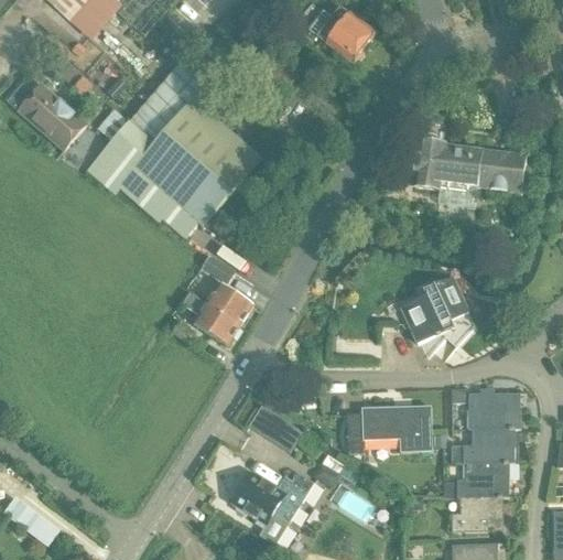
[(46,0),(68,20),(85,0),(46,0)]
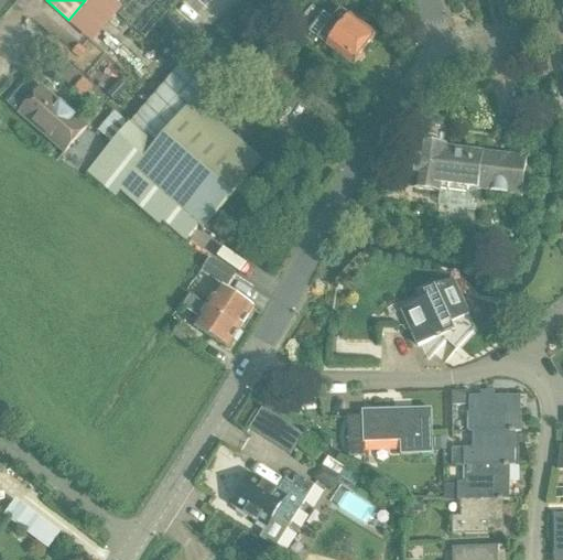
[(322,7),(306,27),(317,35),(316,35),(353,63),(355,61),(359,60),(364,54),(363,50),(376,33),(340,6),(333,15),(322,7)]
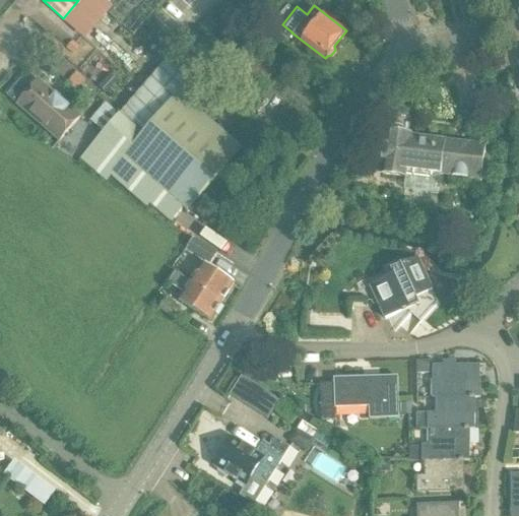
[(259,53),(245,71),(262,83),(275,65),(259,53)]
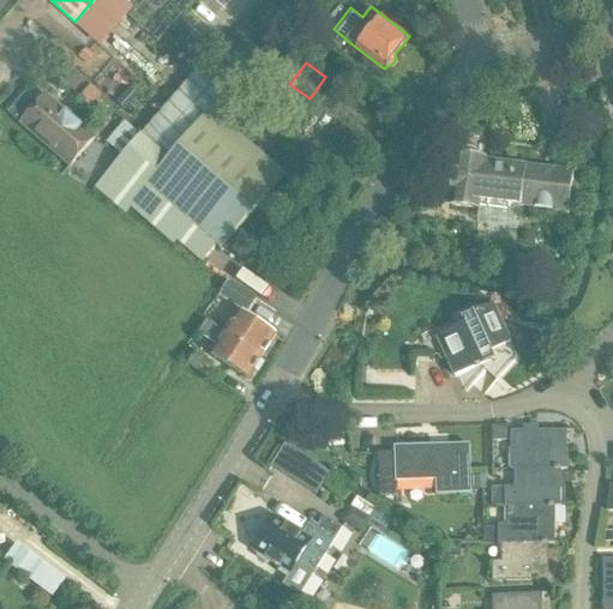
[(24,90),(7,108),(19,118),(55,149),(56,149),(68,160),(92,133),(80,121),(43,90),(35,100),(24,90)]
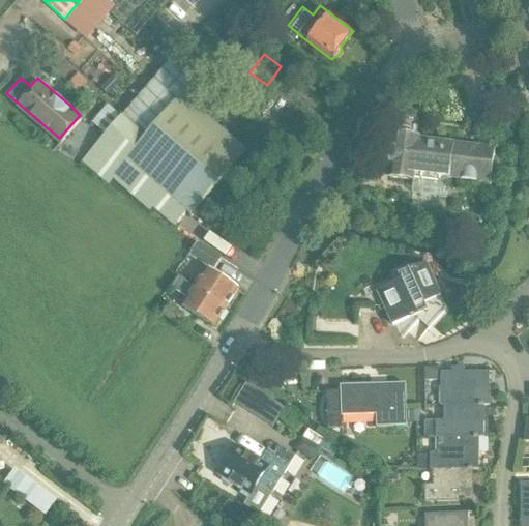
[(105,132),(81,159),(107,182),(112,176),(149,208),(152,205),(174,224),(187,208),(189,209),(243,147),(181,92),(162,114),(145,133),(144,135),(120,113),(120,114),(105,132)]
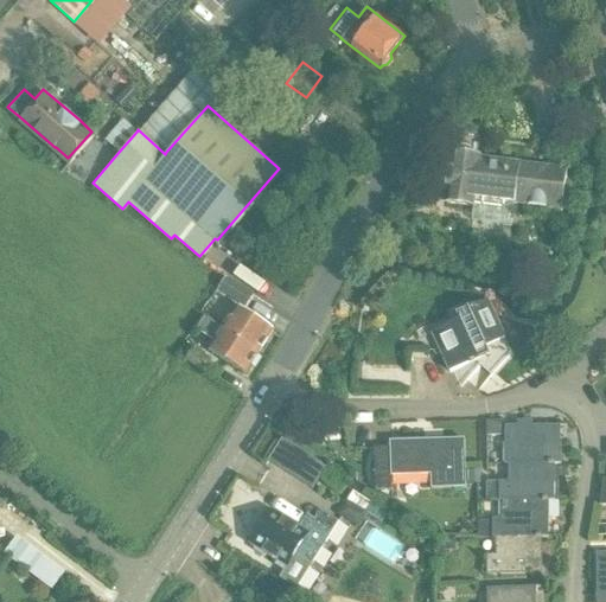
[(450,151),(444,199),(472,204),(470,217),(510,222),(512,200),(560,207),(565,167),(473,154),(474,146),(457,143),(455,152),(450,151)]
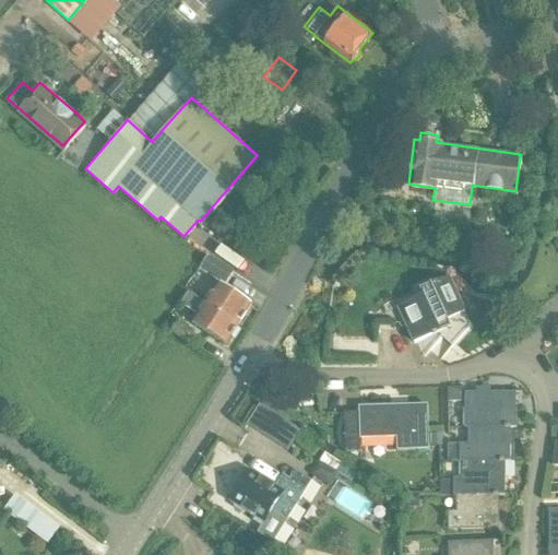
[(206,254),(200,263),(225,281),(233,270),(206,254)]
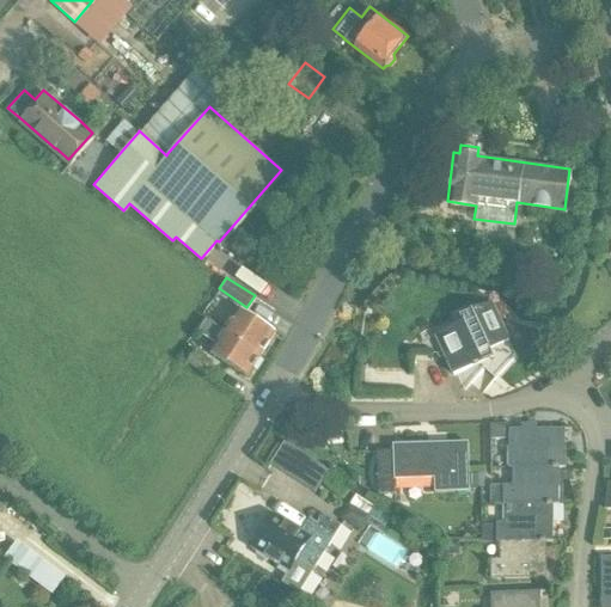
[(463,319),(435,331),(453,371),(478,360),(482,359),(477,349),(507,336),(505,331),(507,331),(503,324),(501,325),(490,300),(460,313),(463,319)]
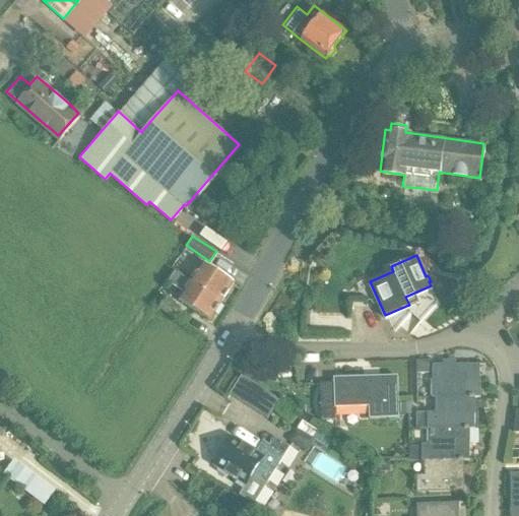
[(192,276),(190,279),(220,300),(233,280),(206,263),(196,278),(192,276)]
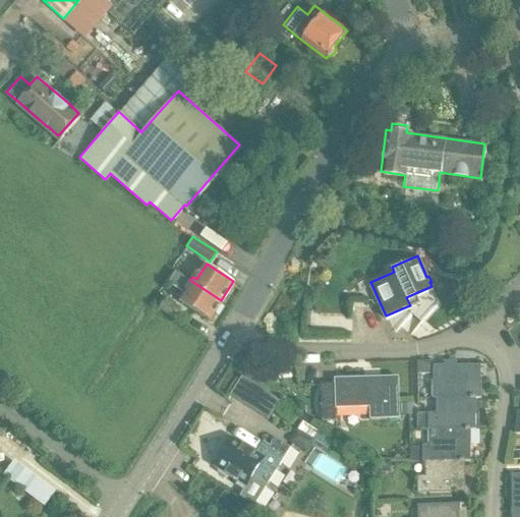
[(174,270),(167,281),(187,293),(182,301),(209,319),(221,300),(190,280),(174,270)]
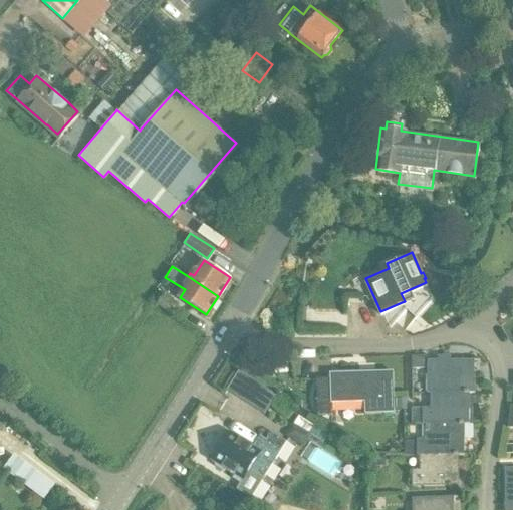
[(426,282),(401,293),(405,301),(402,302),(414,316),(432,296),(426,282)]
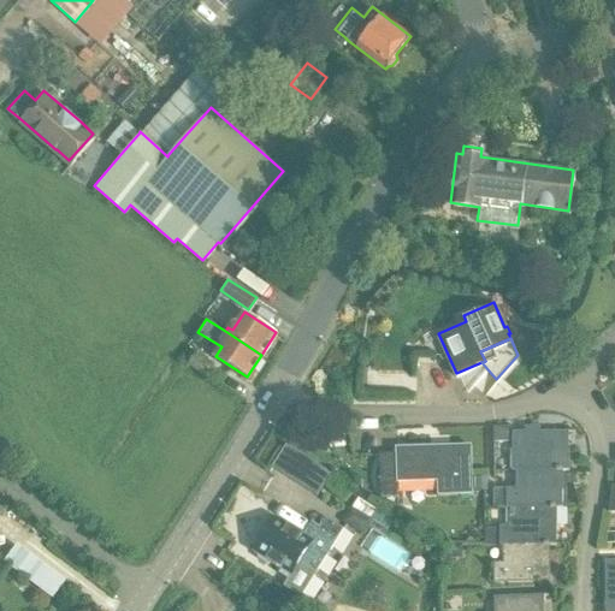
[(195,350),(187,362),(203,373),(212,362),(195,350)]
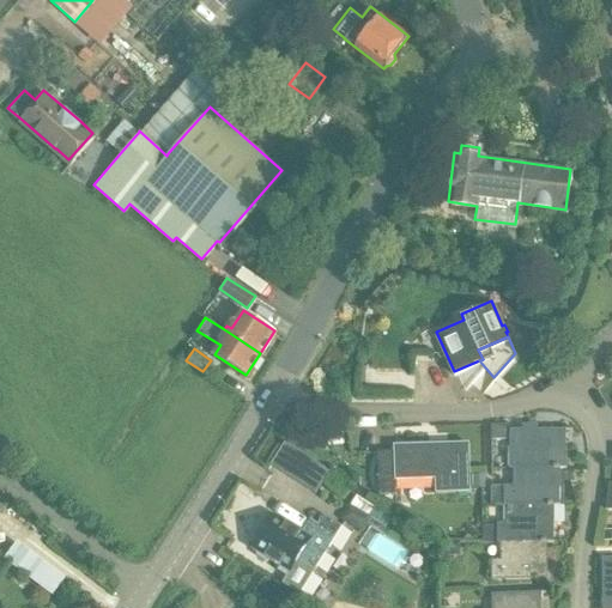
[(509,421),(490,421),(490,437),(509,437),(509,466),(516,466),(516,463),(553,463),(553,467),(558,467),(557,466),(558,466),(565,466),(565,445),(561,445),(559,427),(571,427),(571,426),(509,427),(509,421)]
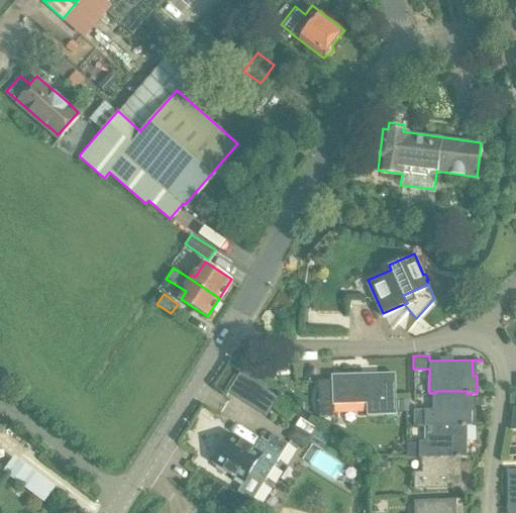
[(288,362),(274,363),(275,373),(289,372),(288,362)]
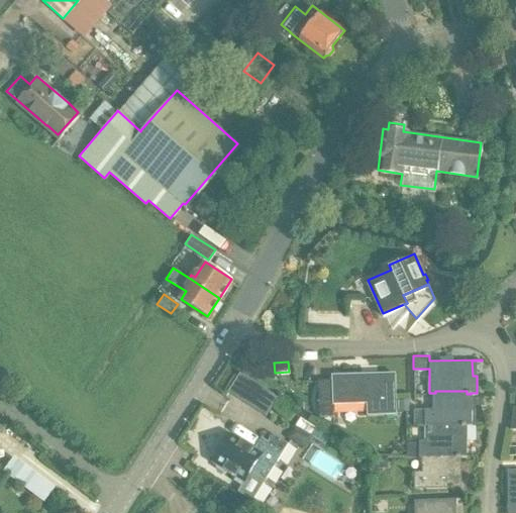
[(330,380),(317,380),(318,415),(332,415),(331,402),(366,401),(366,414),(395,413),(394,372),(330,374),(330,380)]
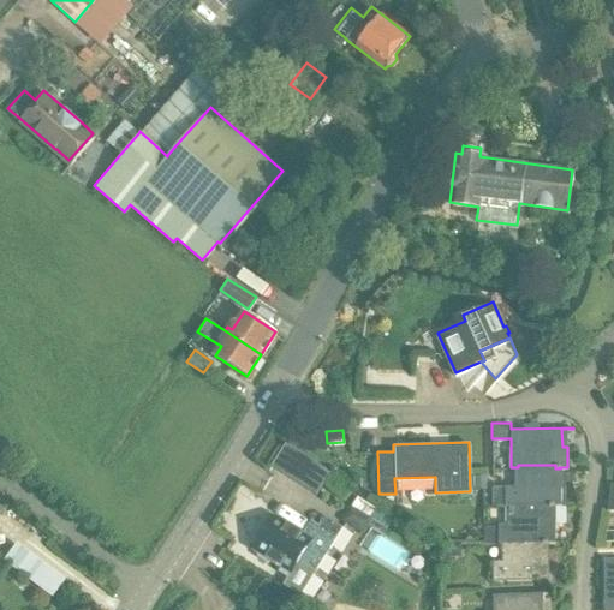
[(518,485),(504,485),(504,504),(511,504),(511,502),(548,503),(548,506),(552,506),(553,504),(554,504),(560,504),(560,485),(555,486),(555,468),(555,465),(518,465),(518,467),(518,485)]
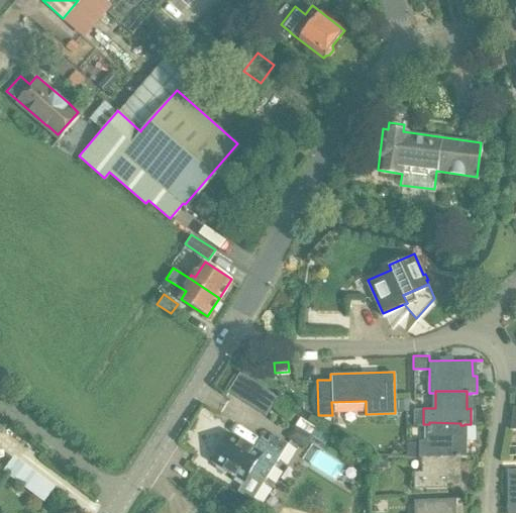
[(408,398),(397,398),(398,409),(408,409),(408,398)]
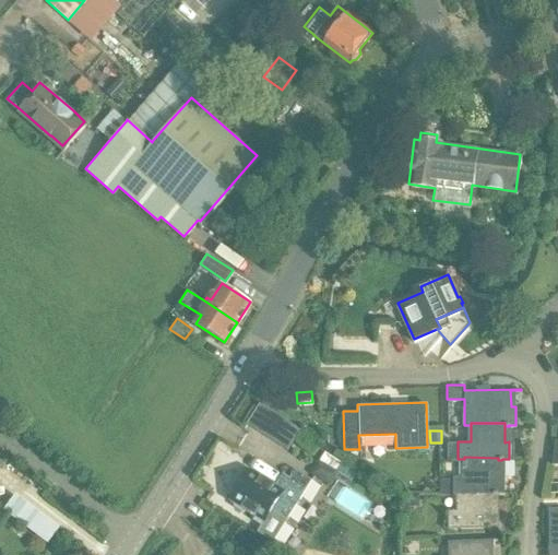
[(323,450),(310,471),(329,483),(336,471),(334,470),(340,460),(323,450)]
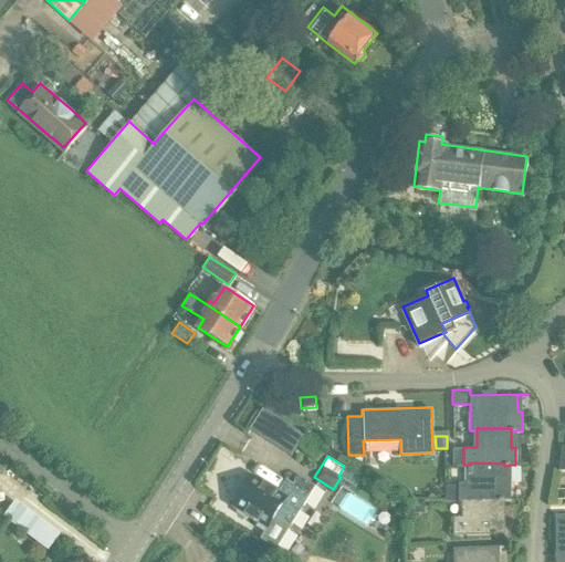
[(470,480),(458,480),(458,499),(459,499),(460,498),(464,498),(499,498),(499,500),(502,500),(502,499),(503,499),(510,499),(510,465),(509,465),(508,466),(504,466),(504,464),(470,462),(470,465),(470,480)]
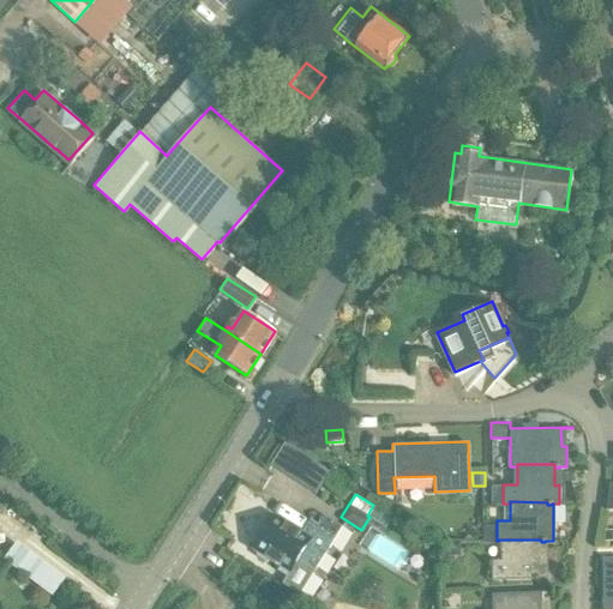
[(374,507),(370,516),(384,524),(389,517),(374,507)]
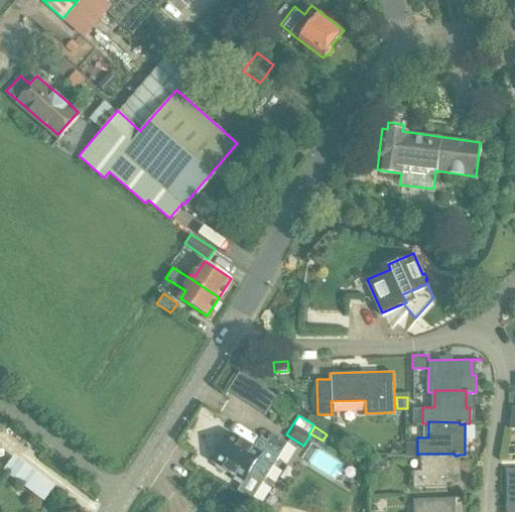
[(229,432),(212,460),(216,462),(215,465),(223,470),(225,468),(243,480),(248,472),(262,481),(281,451),(286,442),(271,432),(266,440),(260,436),(253,448),(229,432)]
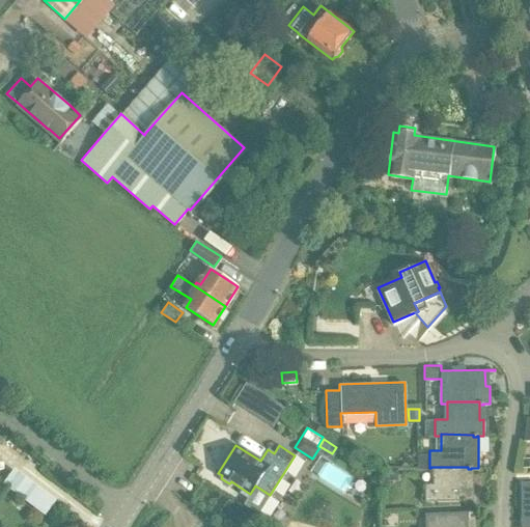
[(431,484),(423,484),(424,501),(462,501),(467,501),(467,500),(472,500),(472,468),(471,468),(471,469),(468,469),(468,467),(436,467),(437,484),(431,484)]
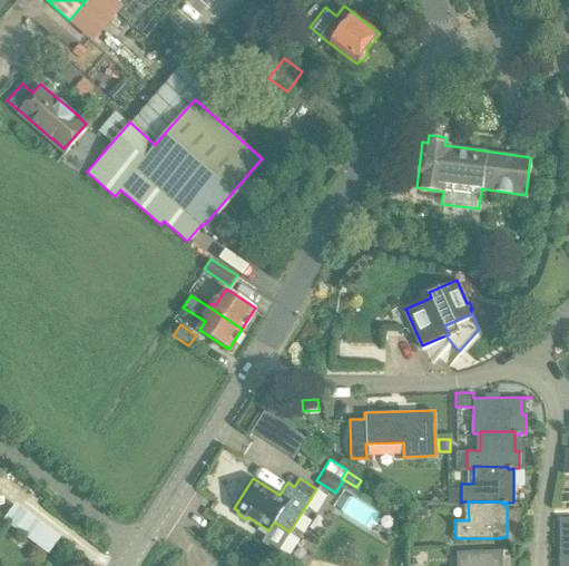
[(12,503),(1,517),(3,519),(9,524),(20,508),(16,504),(12,503)]
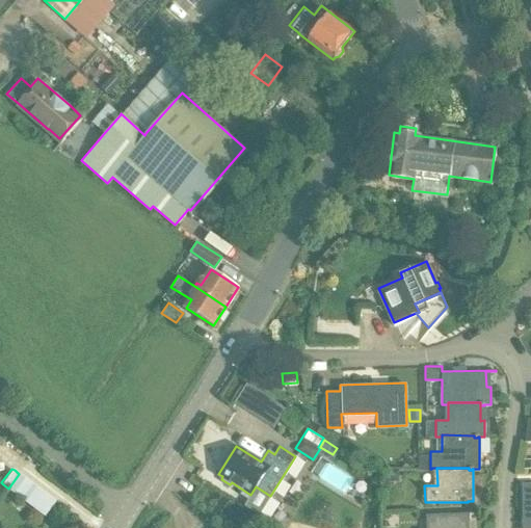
[(387,469),(387,479),(394,479),(397,476),(397,469),(387,469)]
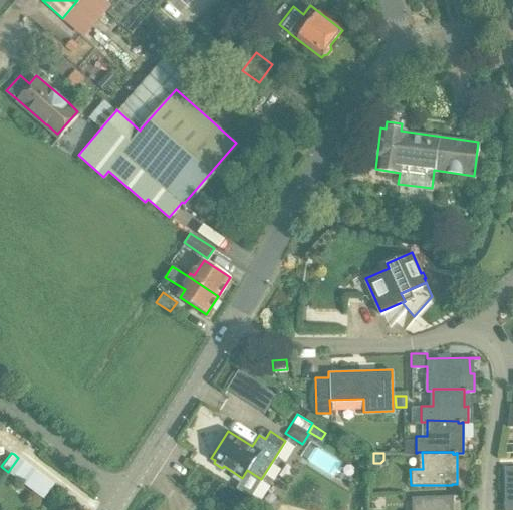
[(504,500),(502,500),(502,506),(504,506),(503,509),(512,509),(512,466),(503,466),(504,500)]
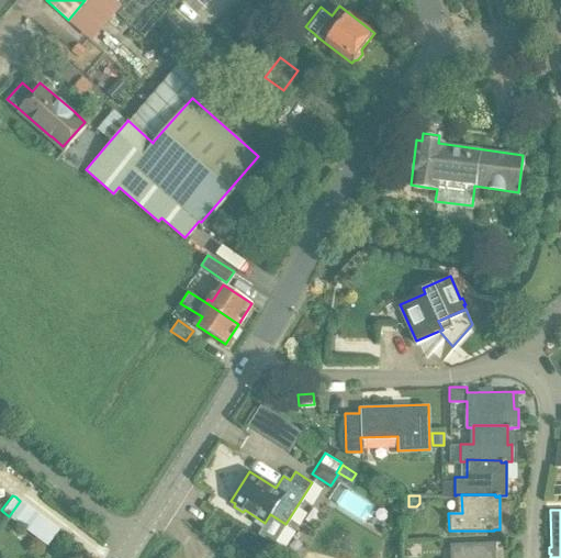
[(493,557),(493,540),(449,542),(449,557),(493,557)]
